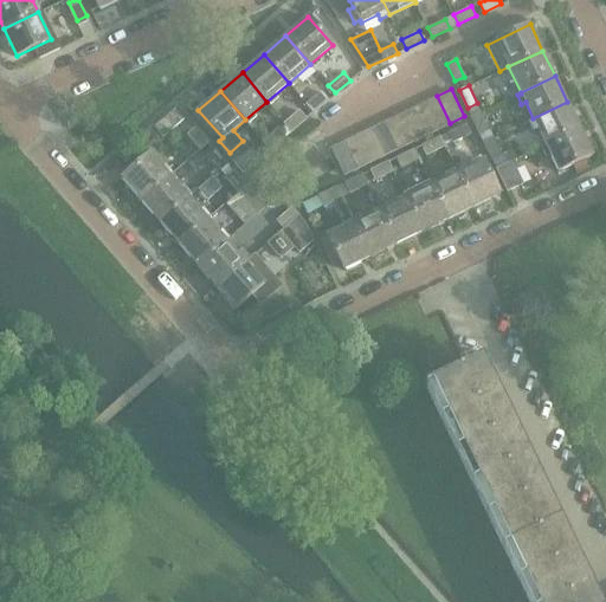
[(321,91),(307,103),(314,111),(328,98),(321,91)]
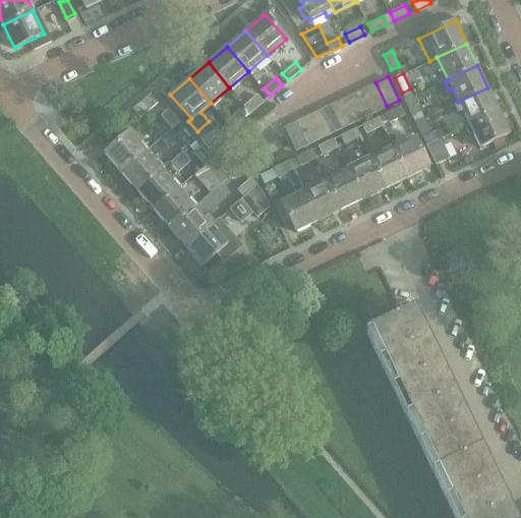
[(375,82),(364,88),(375,111),(387,106),(375,82)]
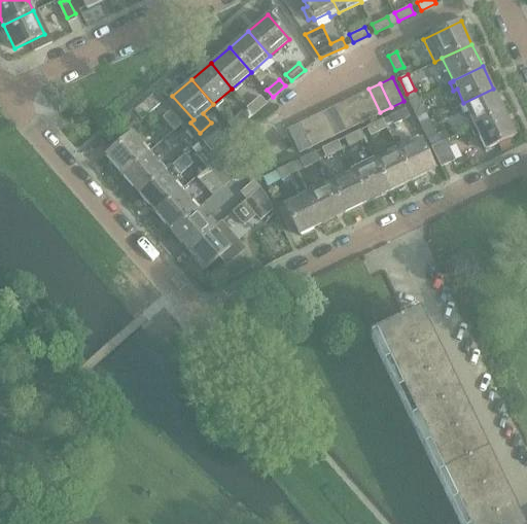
[(369,89),(357,95),(369,117),(380,112),(369,89)]
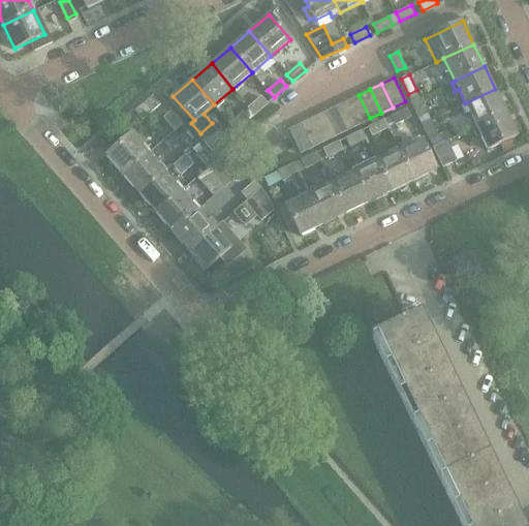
[(466,103),(462,105),(466,114),(469,112),(476,126),(506,112),(495,89),(465,103),(466,103)]
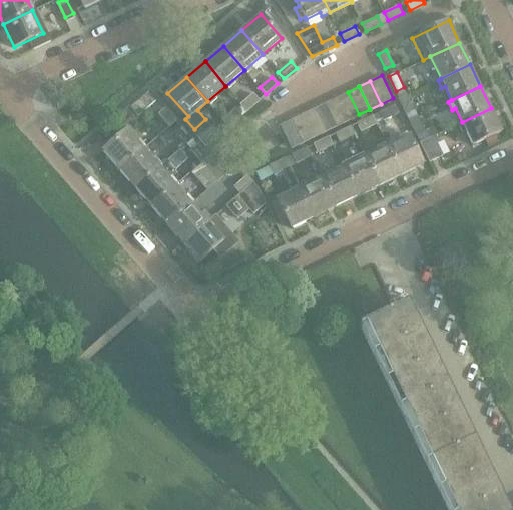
[(149,90),(130,105),(138,114),(156,99),(149,90)]
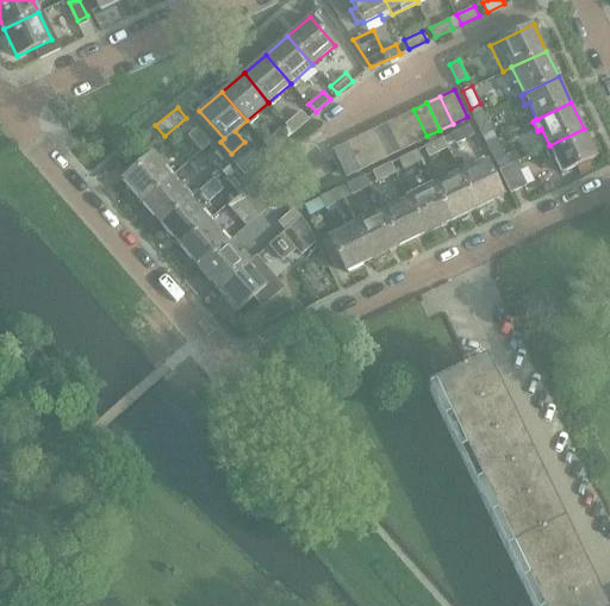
[(414,110),(400,116),(414,143),(427,136),(414,110)]
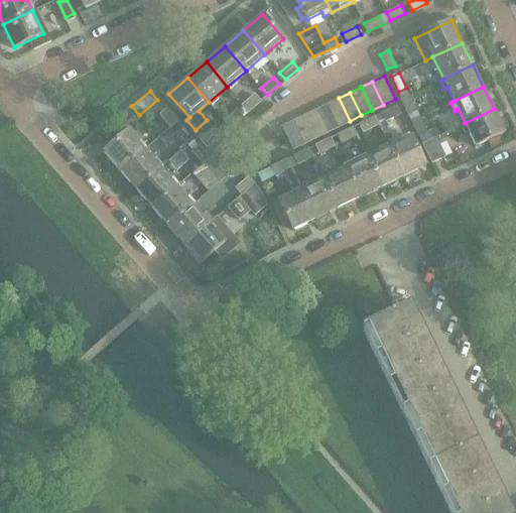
[(255,94),(243,104),(242,104),(248,111),(261,100),(255,94)]
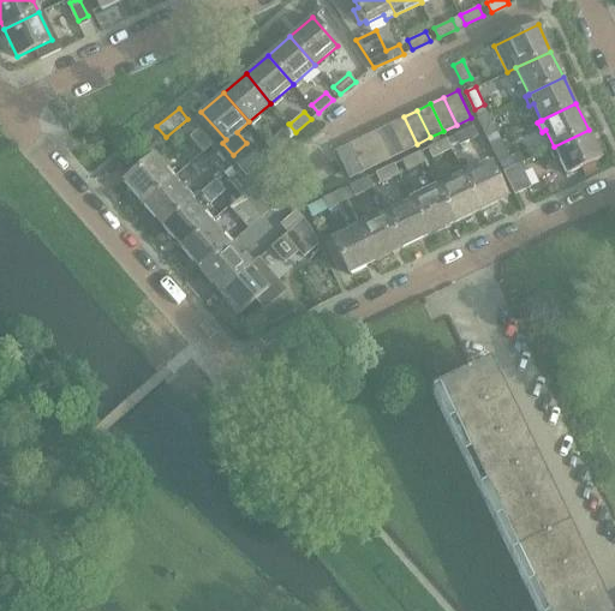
[(488,113),(478,118),(487,136),(496,131),(488,113)]
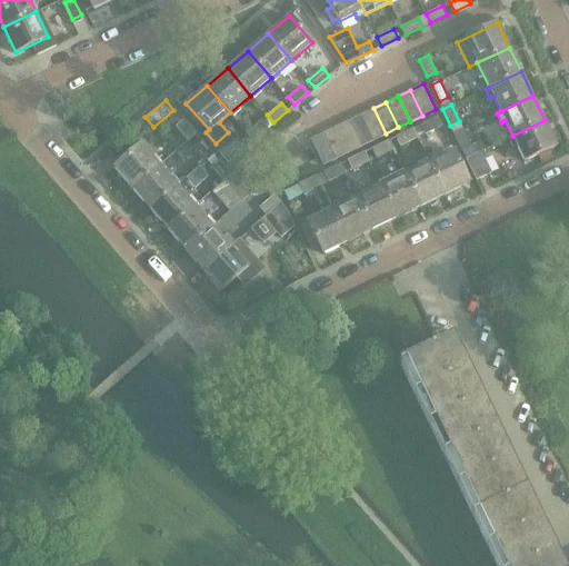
[(373,108),(361,113),(373,139),(386,133),(373,108)]
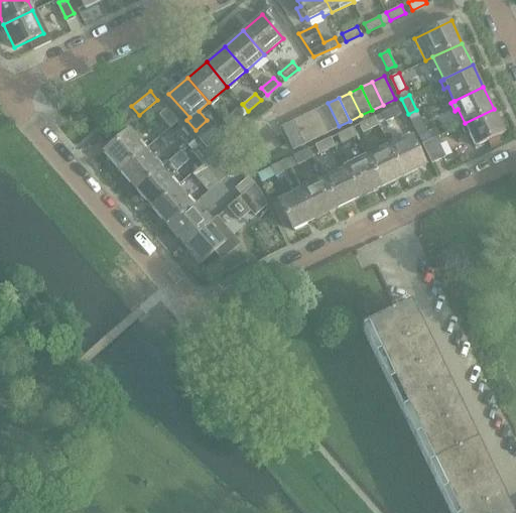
[(328,103),(316,109),(328,132),(339,126),(328,103)]
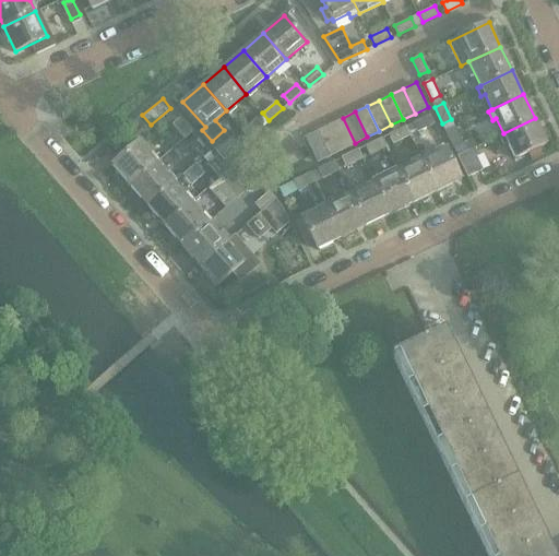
[(430,114),(414,121),(418,130),(435,122),(430,114)]
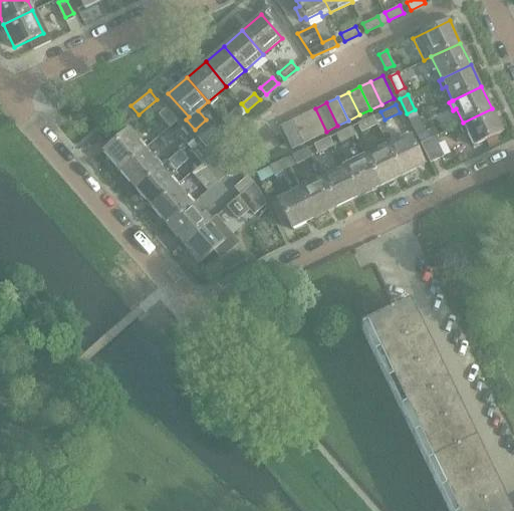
[(177,119),(166,107),(160,112),(171,125),(177,119)]
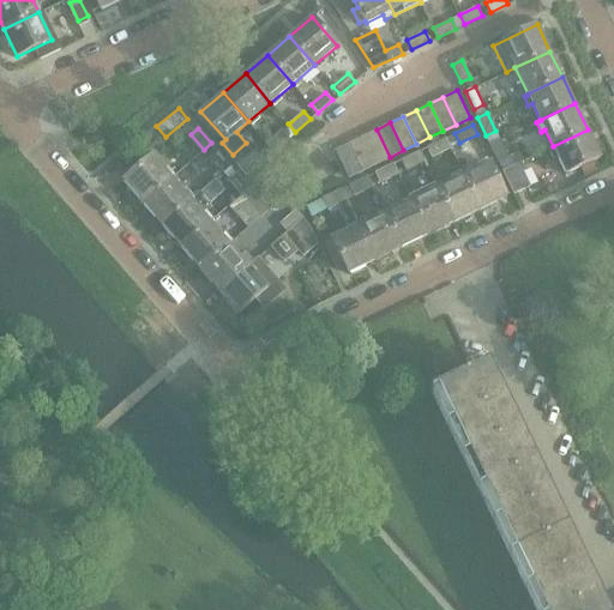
[(282,130),(266,143),(274,151),(288,138),(282,130)]
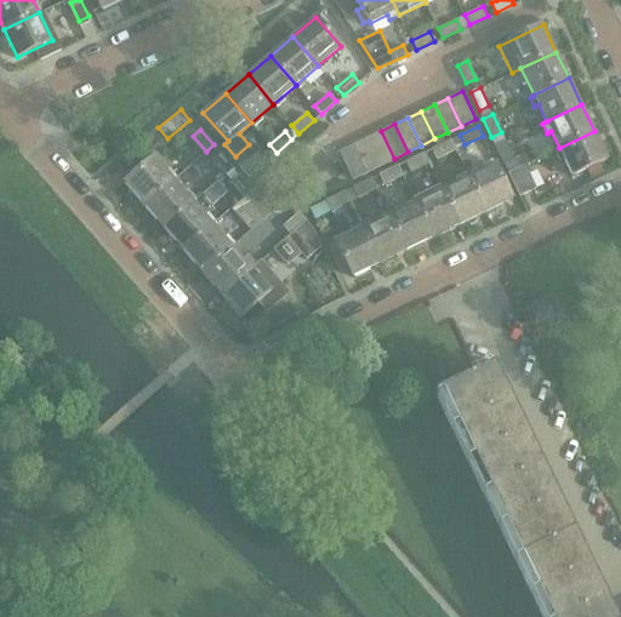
[(381,131),(366,137),(380,165),(394,159),(381,131)]
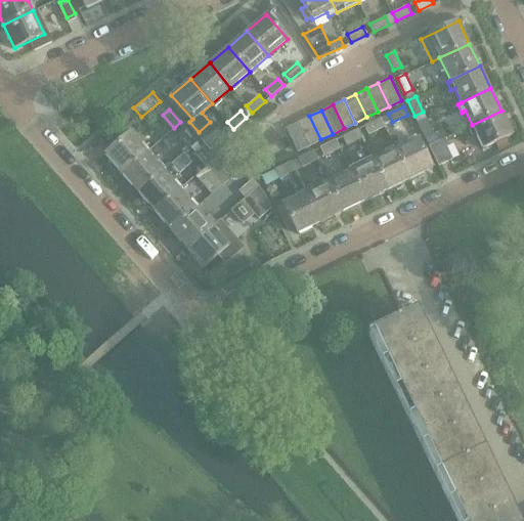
[(501,111),(472,125),(483,147),(512,133),(501,111)]
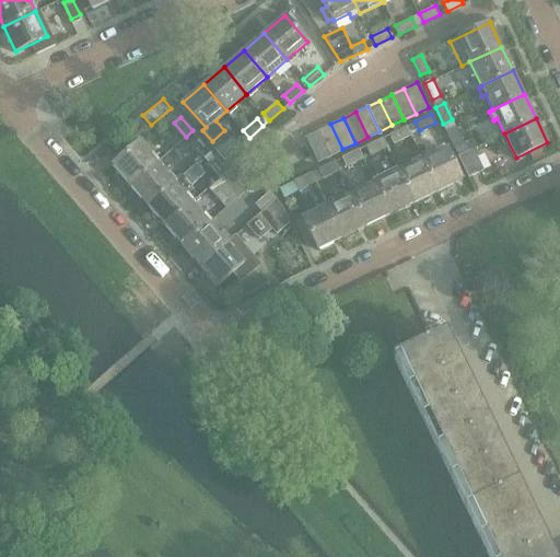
[(330,124),(318,130),(330,154),(342,149),(330,124)]
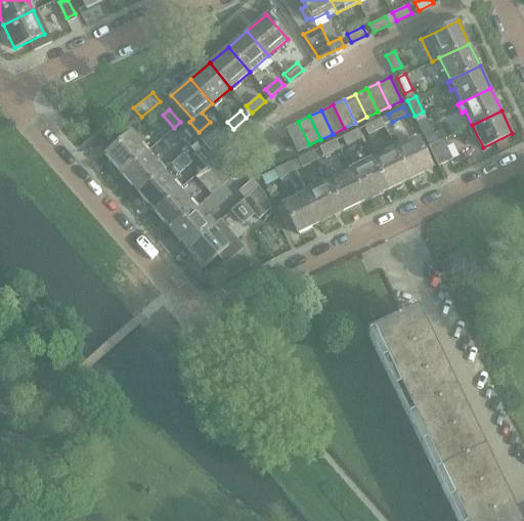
[(380,118),(365,125),(369,133),(384,126),(380,118)]
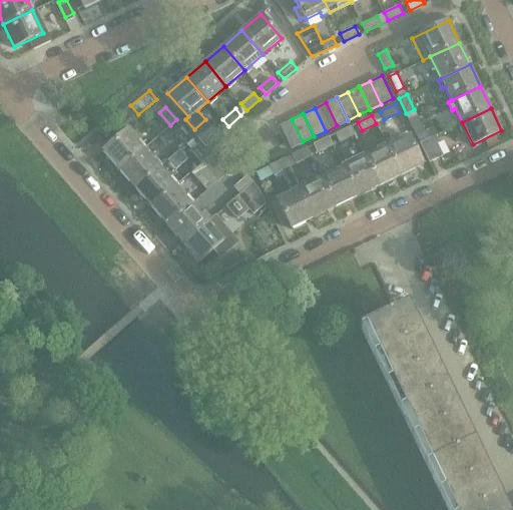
[(418,116),(410,120),(417,134),(425,131),(418,116)]
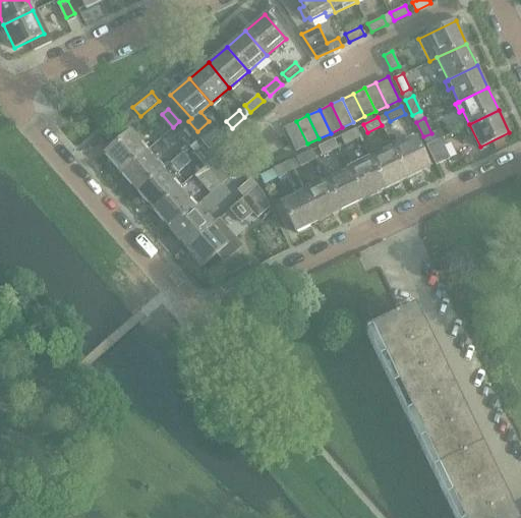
[(307,144),(296,121),(285,126),(296,150),(307,144)]
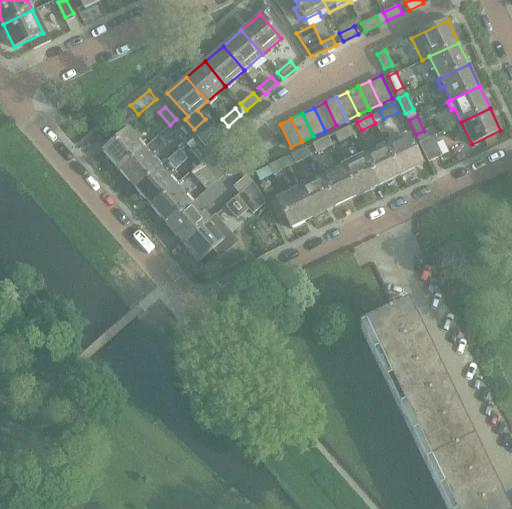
[(192,137),(181,125),(175,131),(185,143),(192,137)]
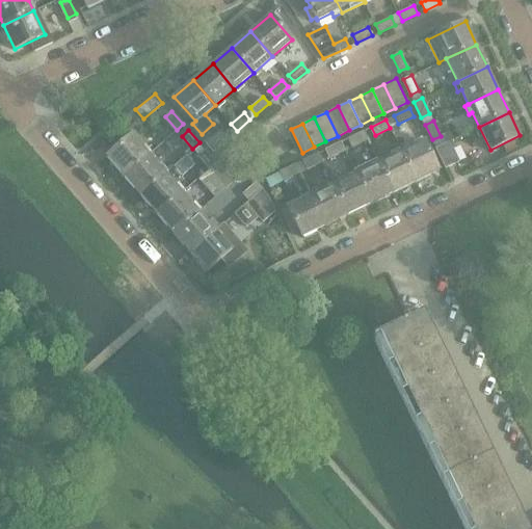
[(219,130),(207,141),(214,150),(228,139),(219,130)]
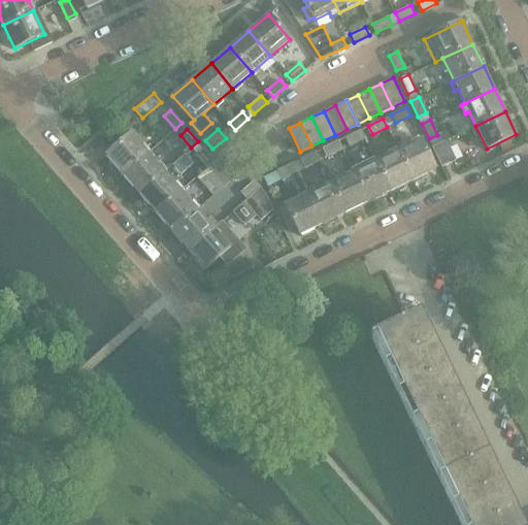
[(361,129),(345,137),(350,145),(365,137),(361,129)]
